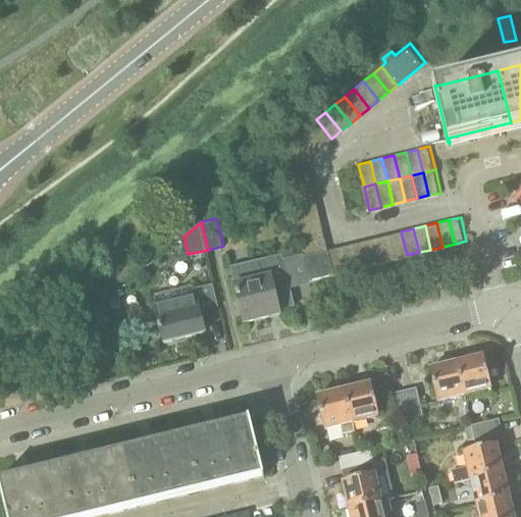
[(401,231),(389,235),(395,258),(407,255),(401,231)]
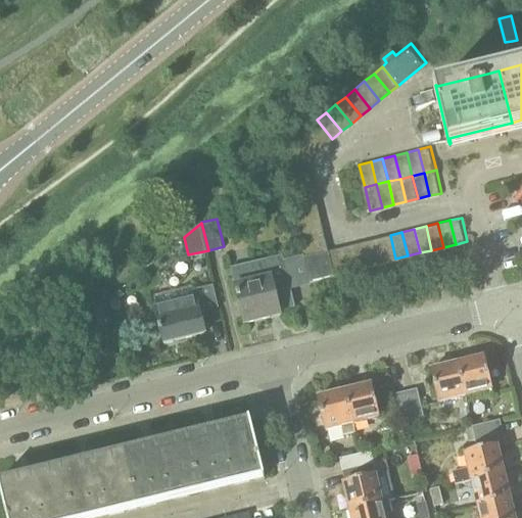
[(390,235),(378,237),(384,262),(395,259),(390,235)]
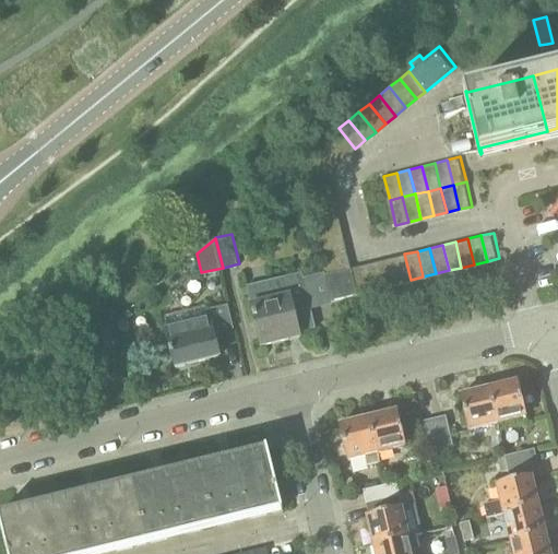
[(353,267),(349,254),(324,260),(325,266),(328,272),(353,267)]
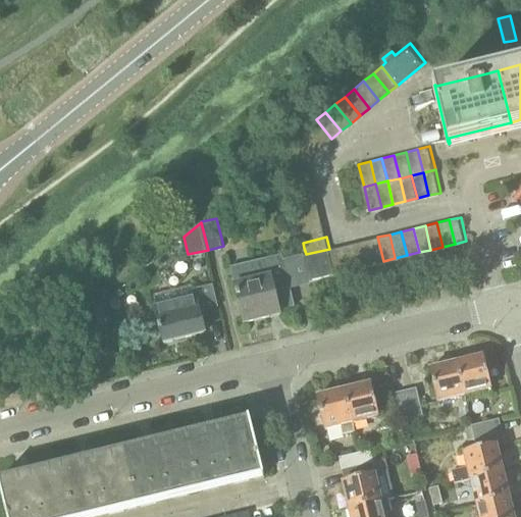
[(377,237),(365,240),(371,264),(383,261),(377,237)]
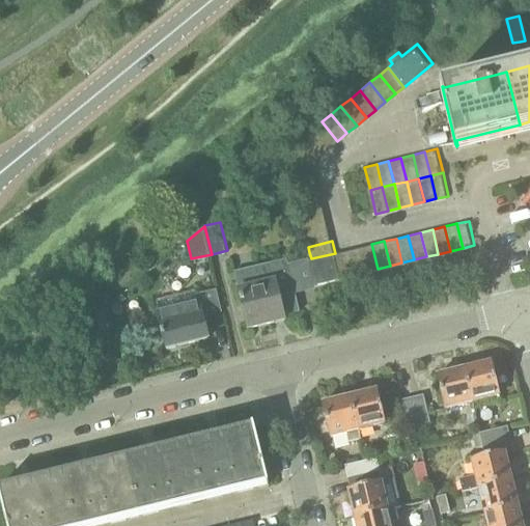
[(371,244),(360,247),(365,272),(378,269),(371,244)]
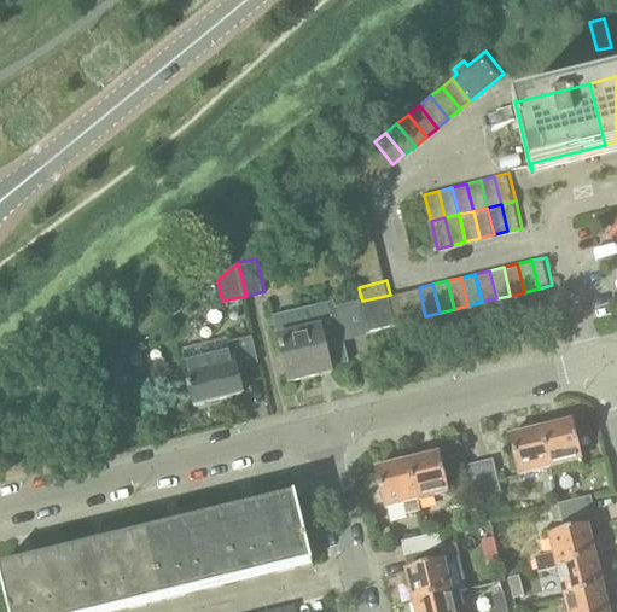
[(419,287),(405,291),(412,319),(425,316),(419,287)]
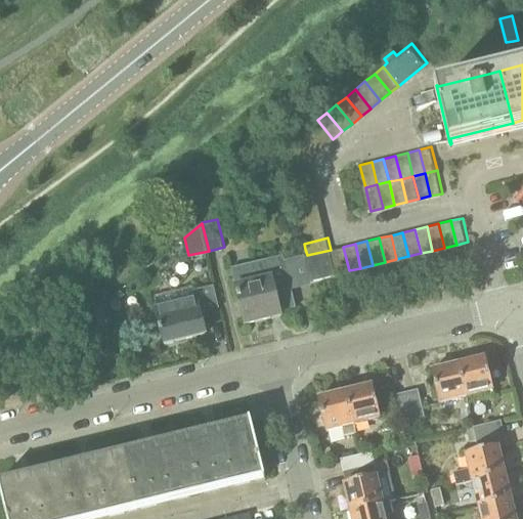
[(349,270),(343,247),(331,250),(337,273),(349,270)]
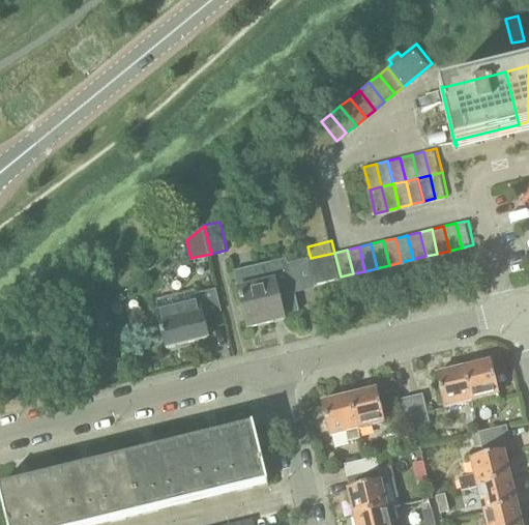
[(316,283),(341,276),(334,253),(311,258),(309,252),(288,257),(236,269),(250,325),(287,316),(286,312),(300,309),(297,292),(299,287),(316,283)]
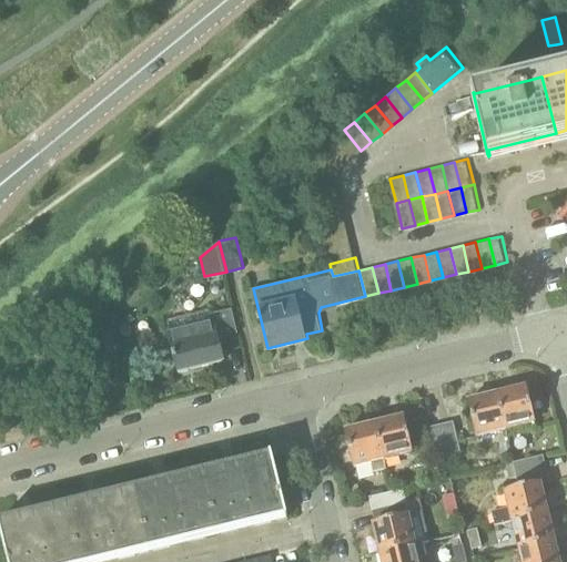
[(170,316),(168,317),(181,369),(224,358),(212,306),(211,306),(214,320),(173,330),(170,316)]
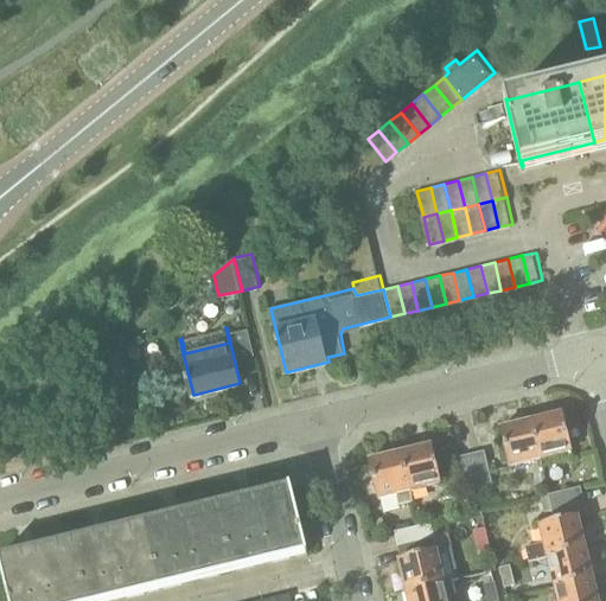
[(531,419),(541,456),(572,449),(562,410),(531,419)]
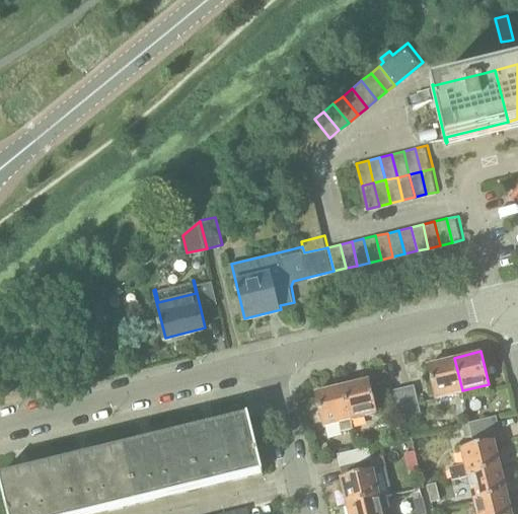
[(429,364),(434,385),(437,396),(462,390),(454,358),(429,364)]
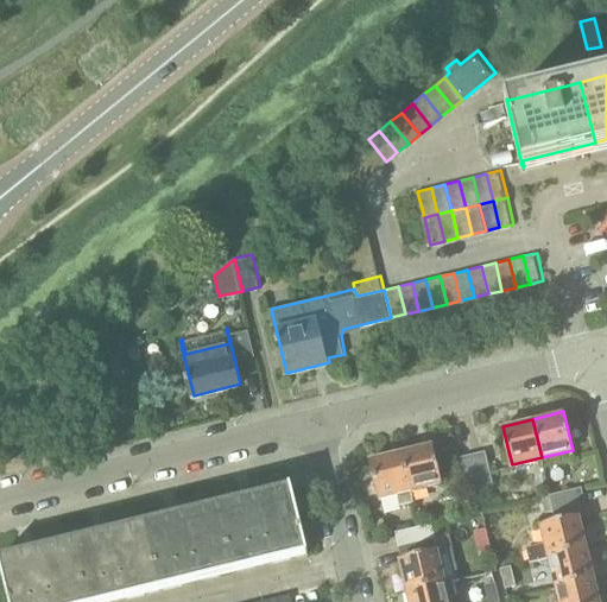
[(442,482),(435,451),(432,443),(402,451),(411,489),(442,482)]
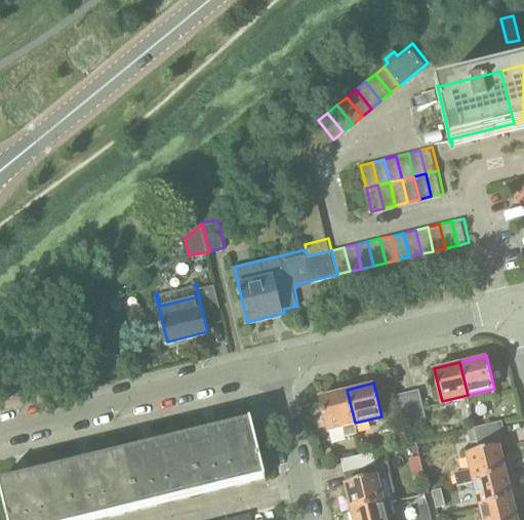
[(418,388),(412,390),(407,391),(413,417),(426,414),(418,388)]
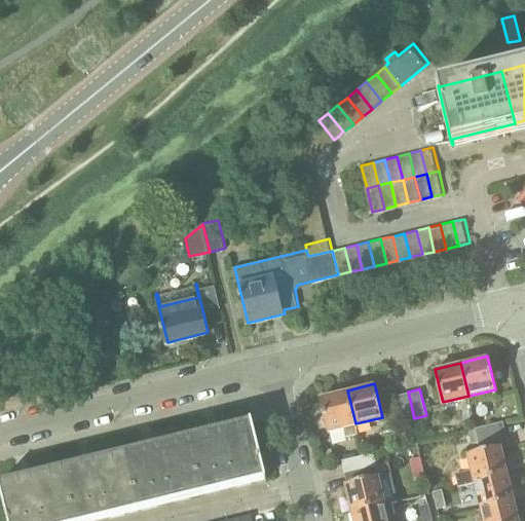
[(358,432),(355,423),(347,391),(321,397),(329,430),(343,426),(346,435),(358,432)]
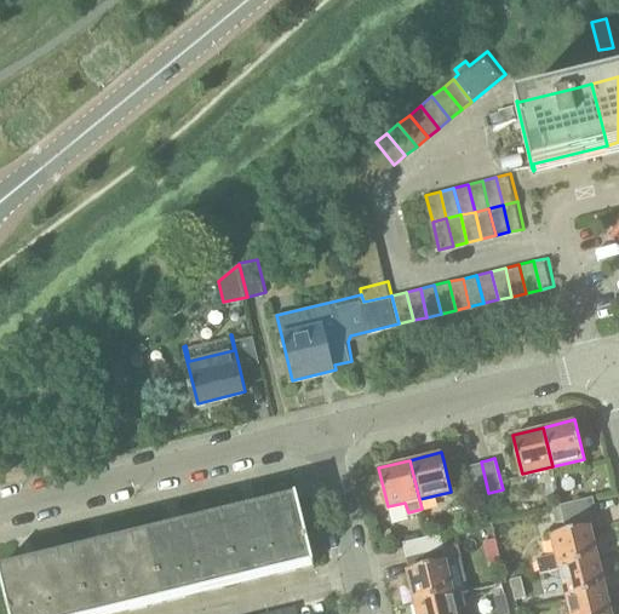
[(488,493),(481,462),(468,465),(475,497),(488,493)]
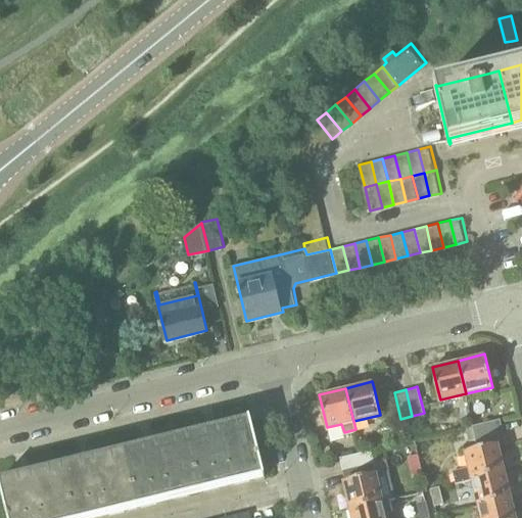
[(188,431),(202,489),(264,474),(264,475),(265,474),(250,416),(188,431)]
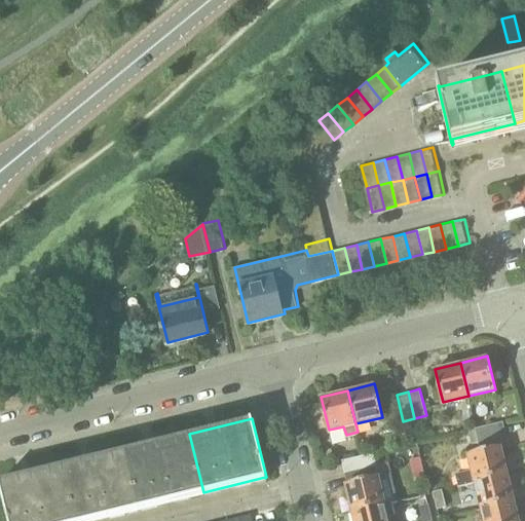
[(476,428),(479,438),(505,432),(502,420),(476,428)]
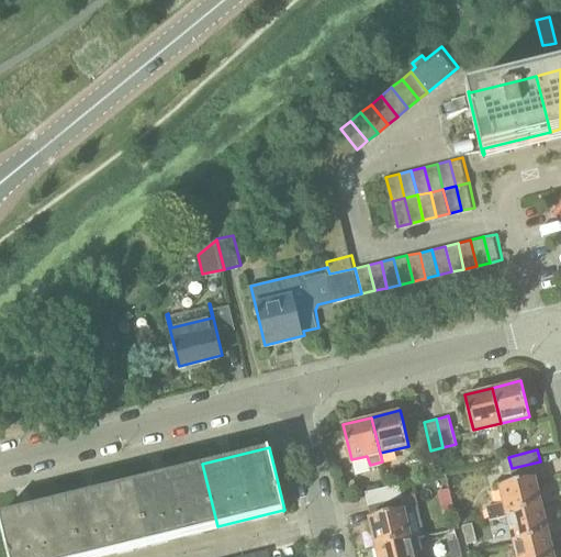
[(543,474),(540,461),(512,468),(515,481),(536,476),(543,474)]
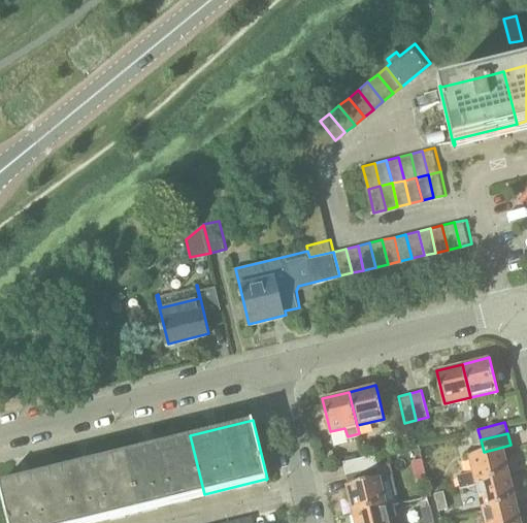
[(127,451),(141,510),(204,494),(190,435),(127,451)]
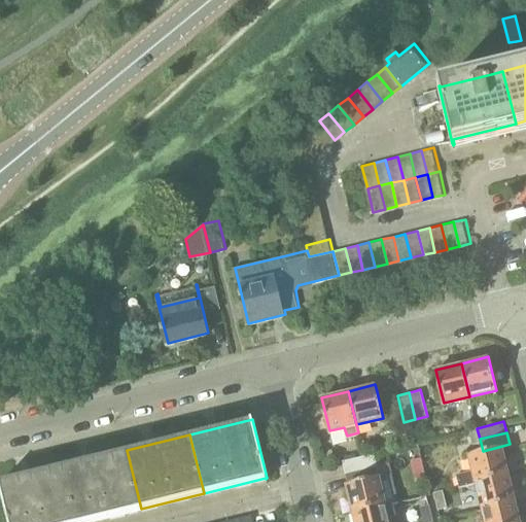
[(509,473),(502,446),(483,451),(469,454),(472,468),(456,473),(460,486),(476,482),(476,481),(509,473)]
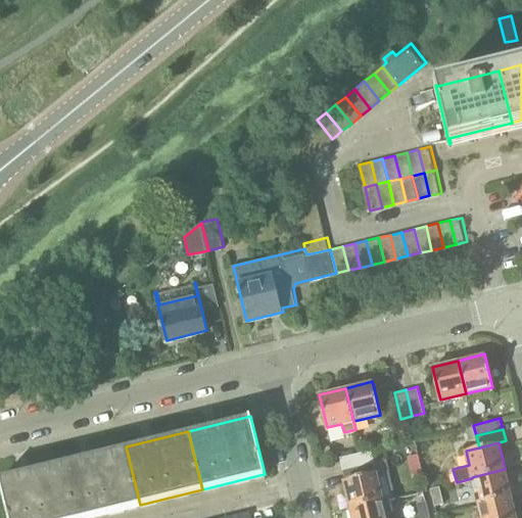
[(62,462),(76,517),(84,517),(140,505),(126,446),(62,462)]
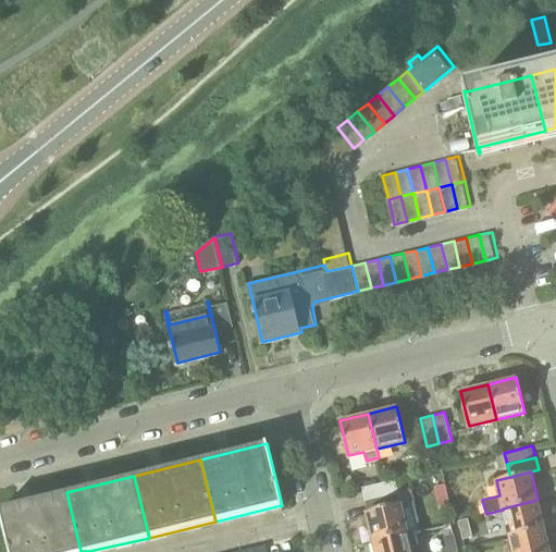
[(363,487),(367,499),(398,491),(395,479),(363,487)]
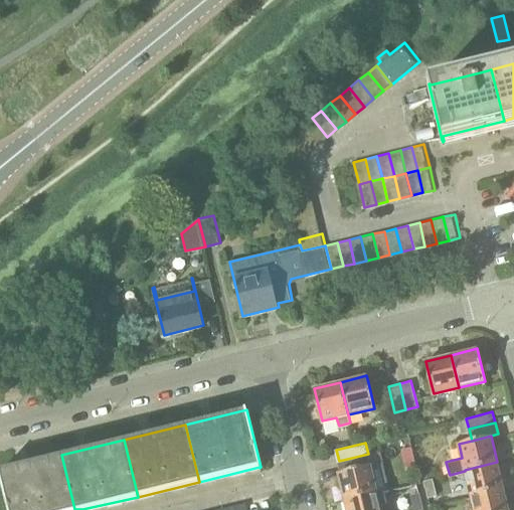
[(368,454),(339,461),(342,472),(371,465),(368,454)]
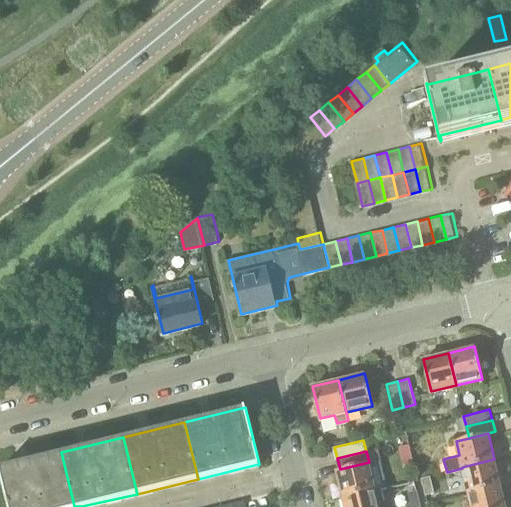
[(74,506),(61,452),(0,467),(0,472),(8,506),(74,506)]
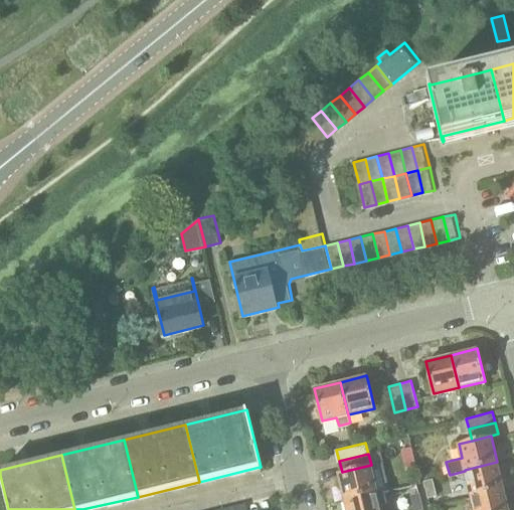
[(371,465),(342,472),(339,473),(346,500),(377,492),(383,490),(388,489),(382,462),(371,464),(371,465)]
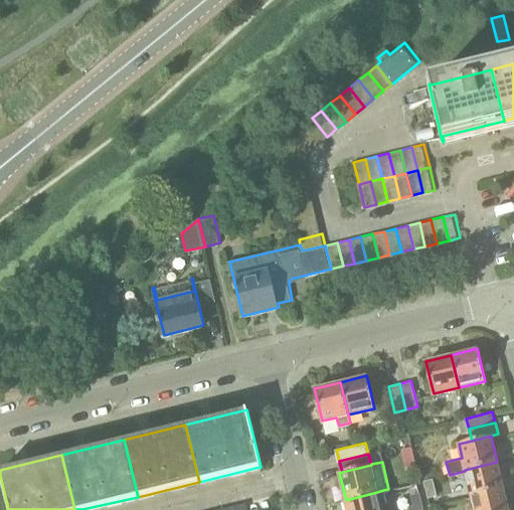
[(465,470),(465,471),(471,496),(504,488),(497,462),(465,470)]
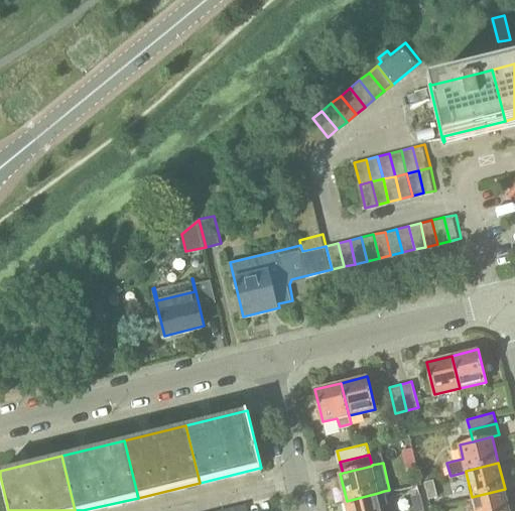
[(433,479),(425,481),(429,497),(437,495),(433,479)]
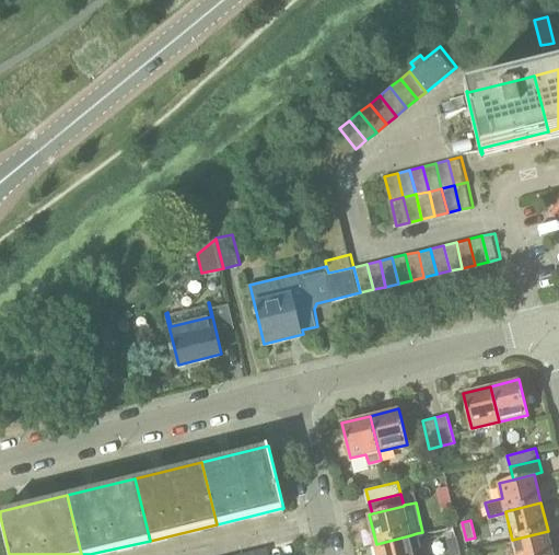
[(552,554),(548,531),(512,540),(515,554),(552,554)]
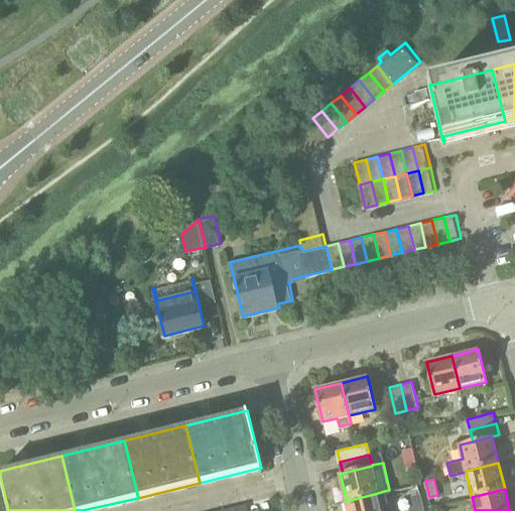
[(378,493),(347,501),(349,510),(382,510),(381,504),(387,503),(384,491),(378,493)]
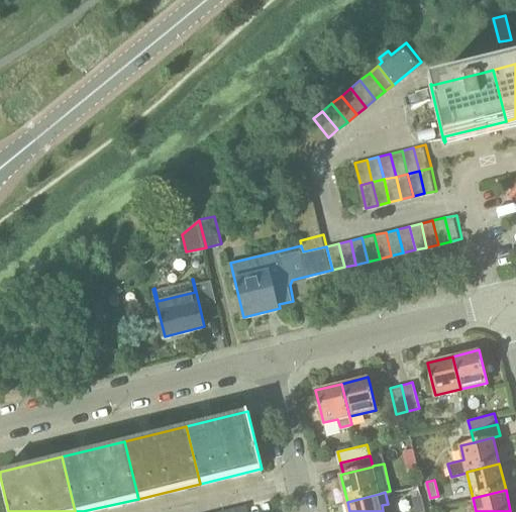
[(417,511),(425,510),(421,493),(413,495),(417,511)]
